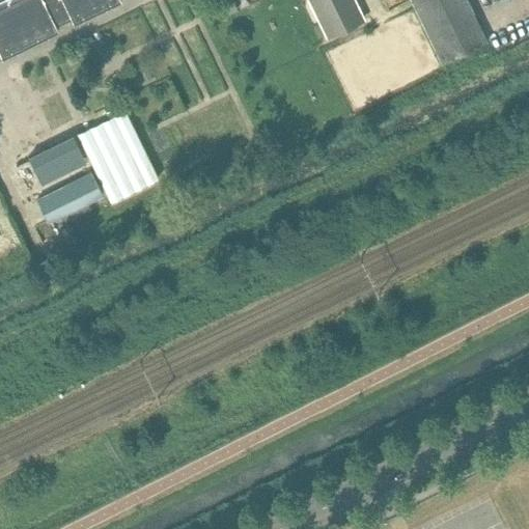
[(0,0),(0,54),(0,55),(3,59),(58,32),(56,27),(72,20),(75,25),(121,2),(120,0),(0,0)]
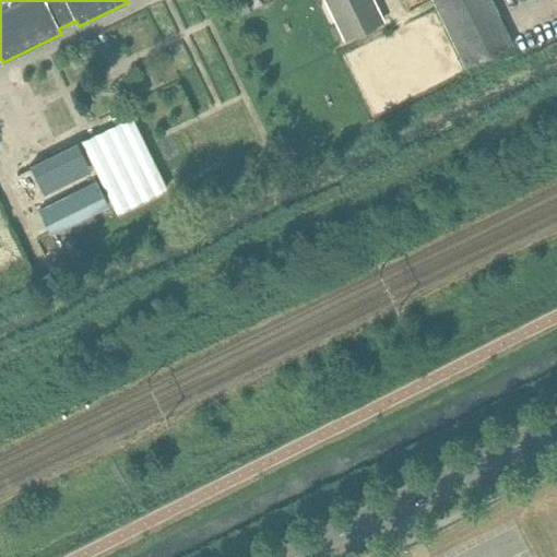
[(347,40),(382,23),(370,0),(330,0),(328,1),(347,40)]
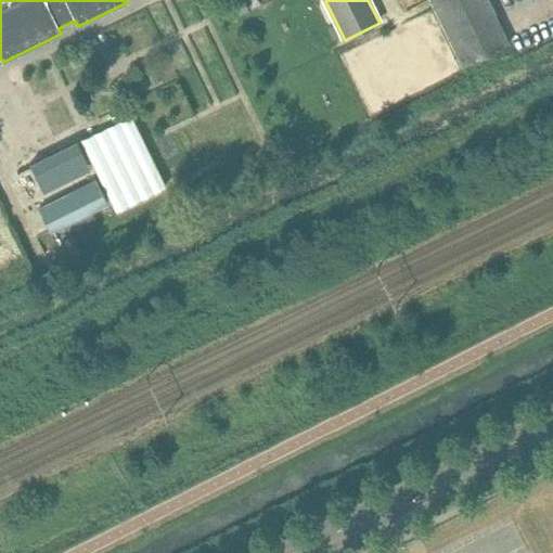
[(488,0),(431,0),(464,68),(511,46),(488,0)]
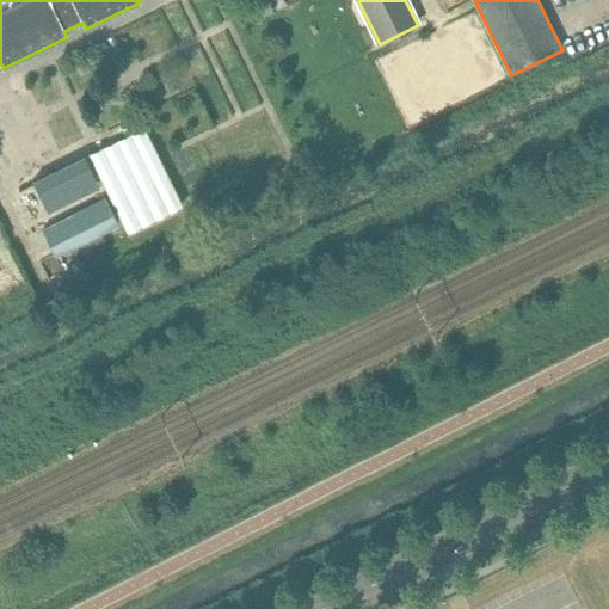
[(91,157),(129,235),(184,209),(145,130),(91,157)]
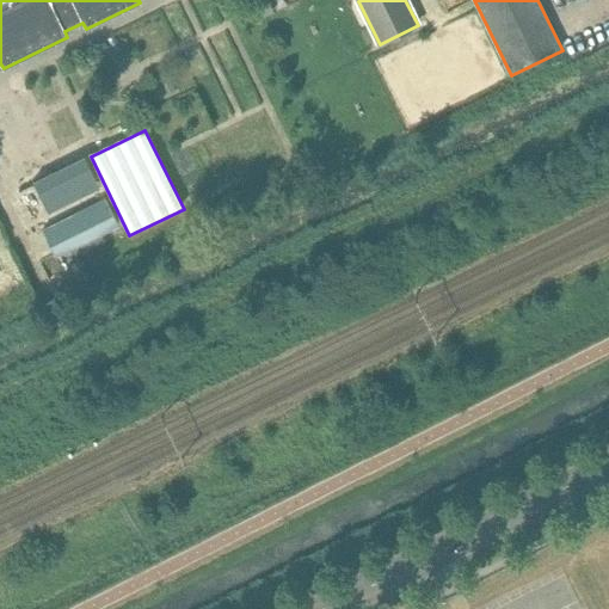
[(84,159),(32,183),(47,214),(99,189),(84,159)]
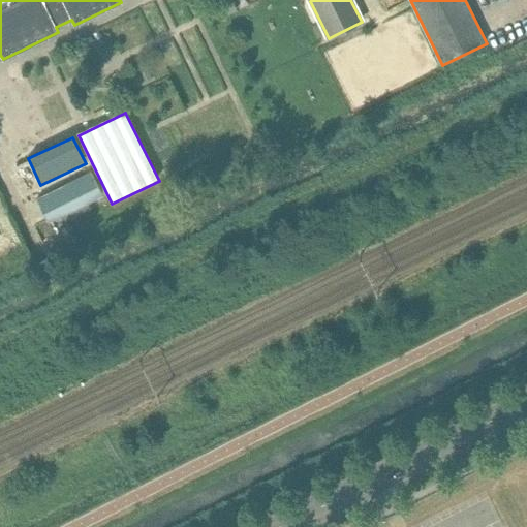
[(93,174),(37,202),(49,223),(64,216),(89,204),(103,196),(93,174)]
